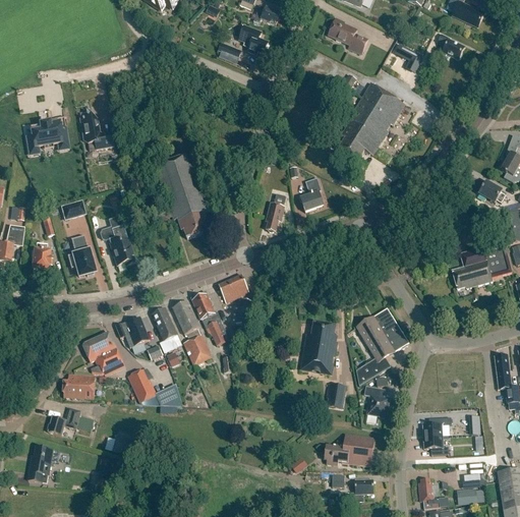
[(148,0),(151,2),(152,4),(155,6),(157,6),(160,8),(166,0),(169,0),(174,3),(176,0),(148,0)]
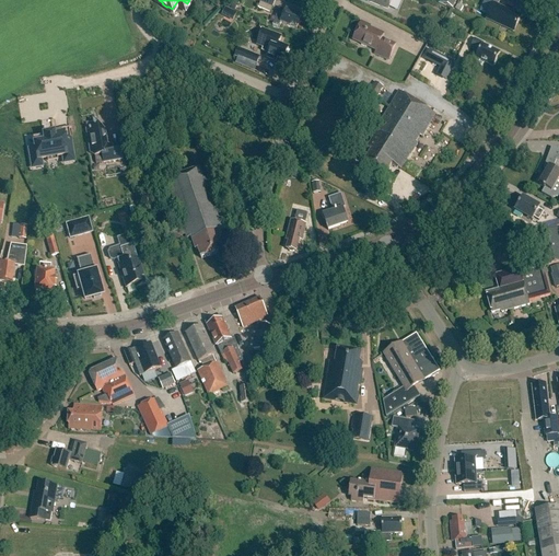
[(511,11),(512,9),(497,1),(497,0),(492,0),(485,15),(512,29),(519,14),(511,11)]
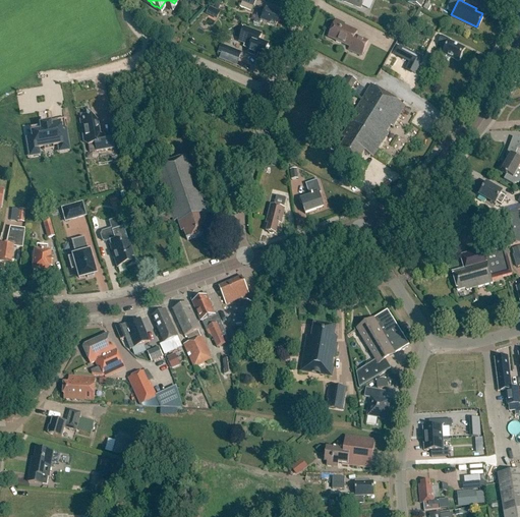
[(258,4),(252,19),(260,21),(261,17),(275,23),(280,11),(265,5),(265,6),(258,4)]
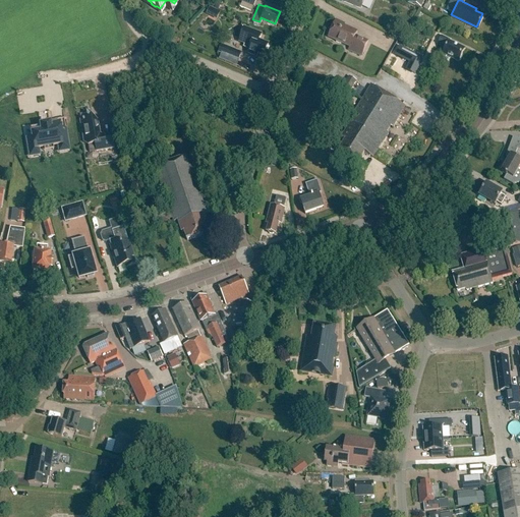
[(341,40),(349,44),(347,47),(360,53),(367,38),(354,33),(356,29),(343,22),(344,20),(335,16),(328,34),(334,37),(335,39),(339,41),(341,40)]
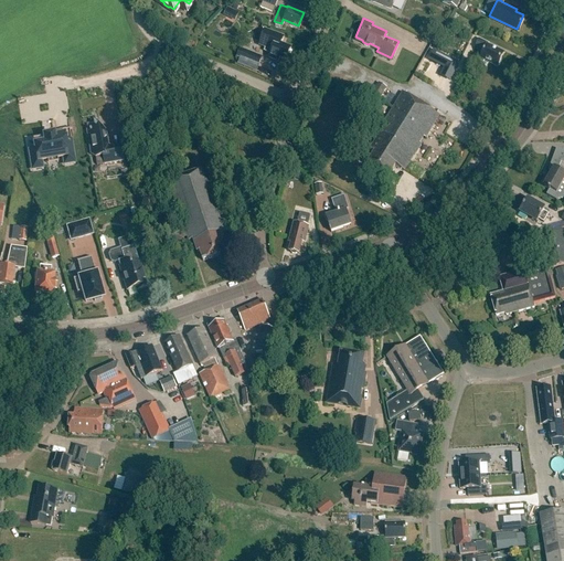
[(285,57),(290,45),(280,41),(283,33),(264,25),(259,36),(259,39),(258,42),(264,44),(263,48),(269,50),(267,54),(277,59),(278,55),(285,57)]
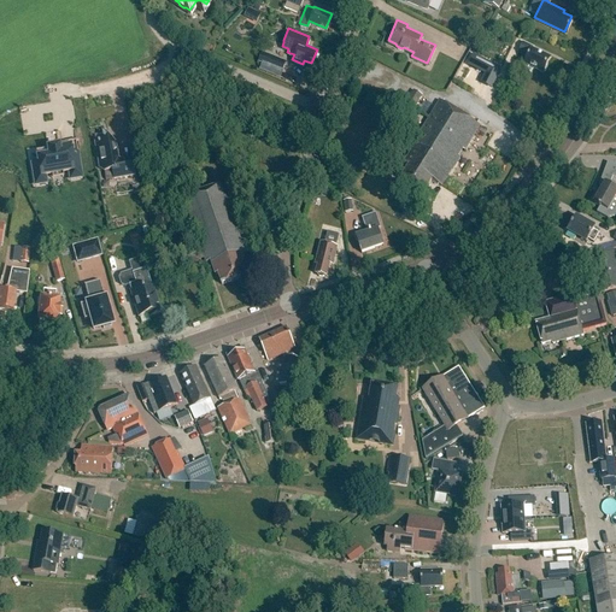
[(522,39),(518,47),(528,51),(523,60),(543,70),(550,54),(531,46),(532,43),(522,39)]
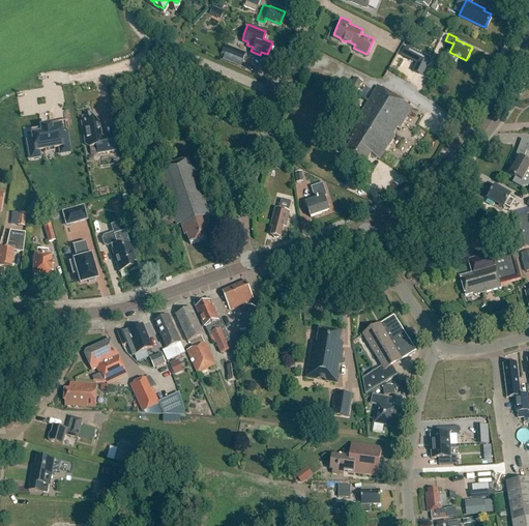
[(242,59),(246,51),(230,45),(226,52),(242,59)]
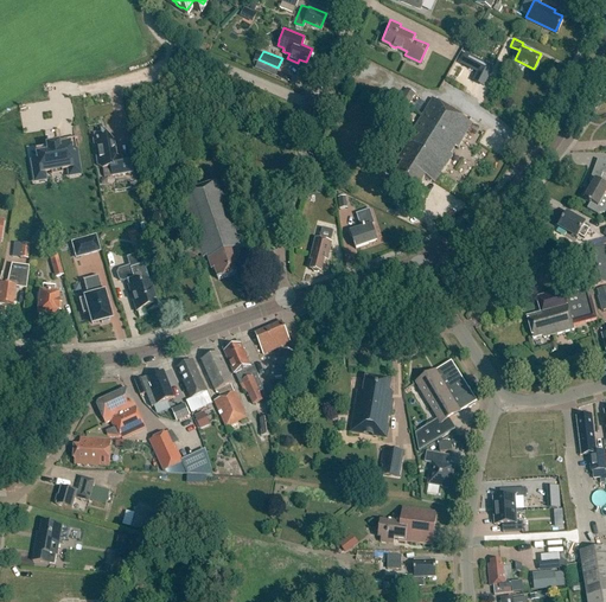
[(482,61),(476,74),(485,77),(491,65),(482,61)]
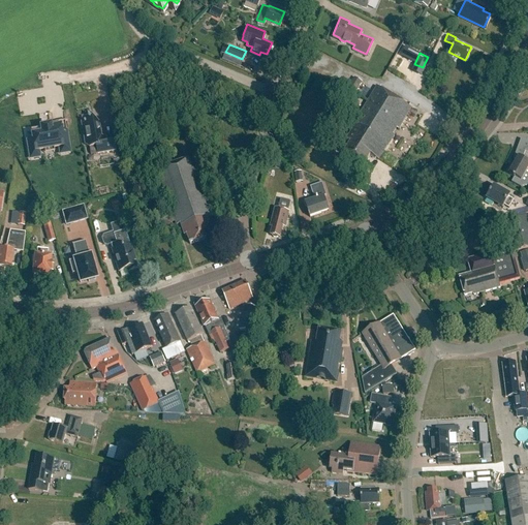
[(353,90),(361,79),(353,74),(346,86),(353,90)]
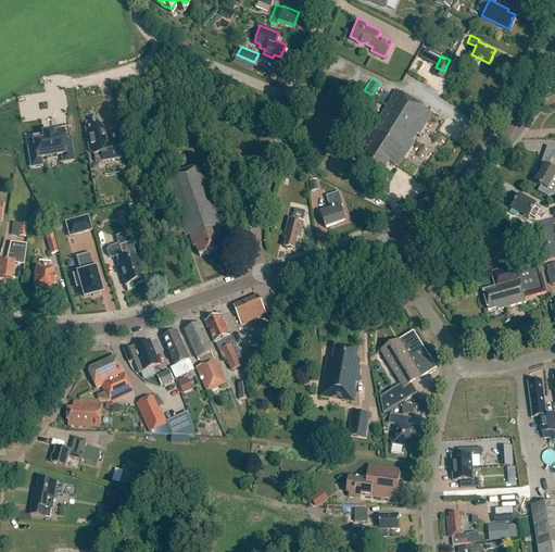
[(368,147),(361,159),(380,171),(388,159),(396,164),(431,110),(395,87),(367,133),(369,134),(363,143),(368,147)]
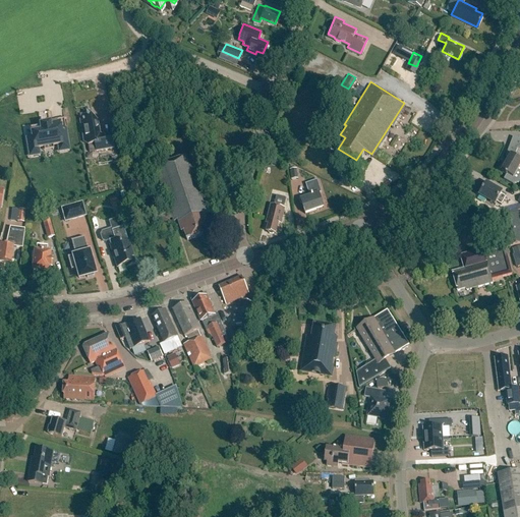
[(348,112),(351,107),(345,103),(342,108),(348,112)]
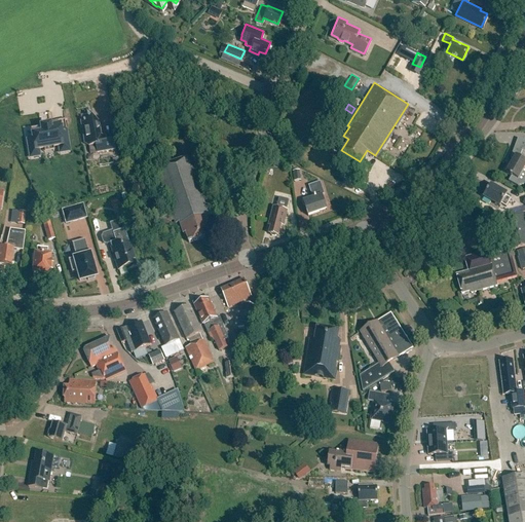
[(84,134),(83,135),(84,141),(88,143),(96,142),(97,149),(114,146),(112,134),(105,135),(96,128),(99,124),(98,118),(92,114),(90,116),(81,118),(82,127),(83,128),(84,134)]
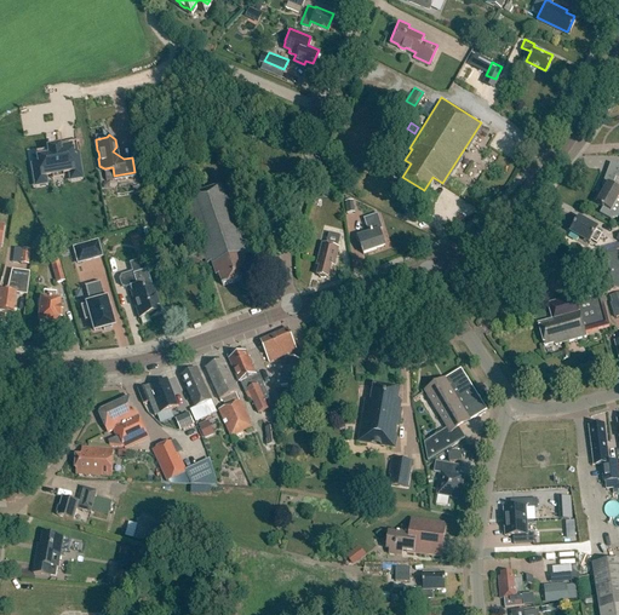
[(47,153),(35,155),(36,160),(30,161),(34,182),(45,180),(44,173),(51,172),(51,174),(62,172),(62,171),(68,170),(69,176),(80,174),(78,155),(75,141),(74,141),(74,143),(63,145),(62,139),(56,141),(56,143),(46,145),(47,153)]
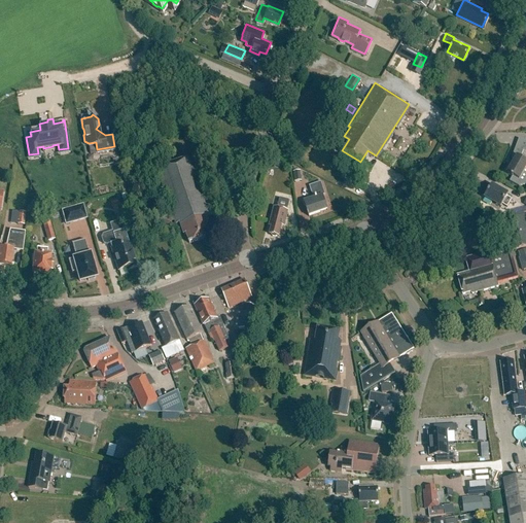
[(525,148),(525,138),(518,135),(511,155),(513,158),(505,170),(512,173),(509,177),(518,182),(525,180),(525,171),(525,170),(523,169),(525,163),(525,158),(520,154),(522,147),(525,148)]
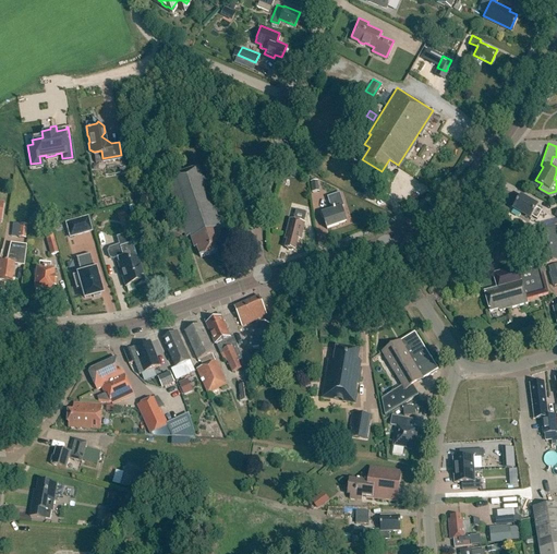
[(217,227),(223,225),(203,163),(166,175),(185,235),(190,232),(194,245),(196,244),(200,254),(209,251),(215,250),(214,250),(223,247),(217,227)]
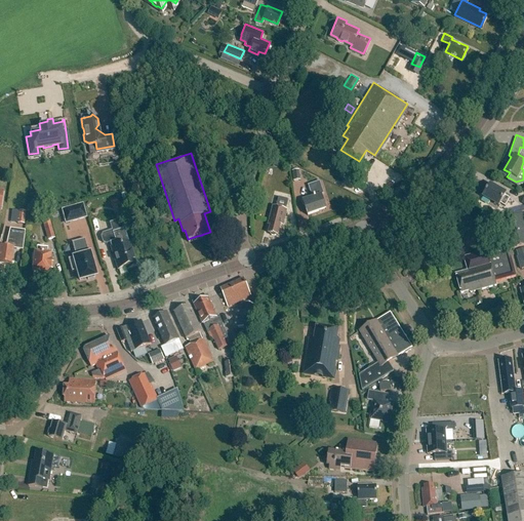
[(117,181),(115,154),(103,155),(105,182),(117,181)]
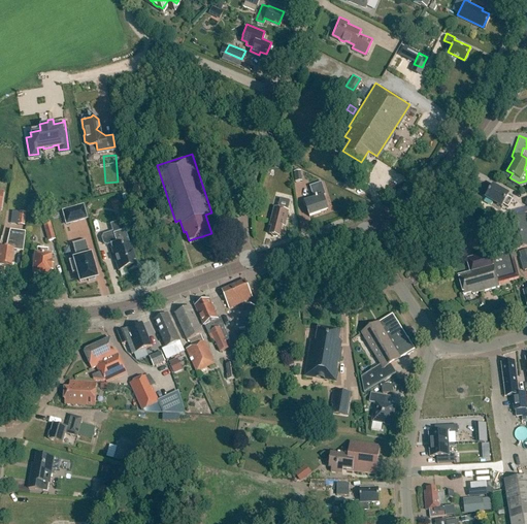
[(136,168),(124,172),(127,182),(139,177),(136,168)]
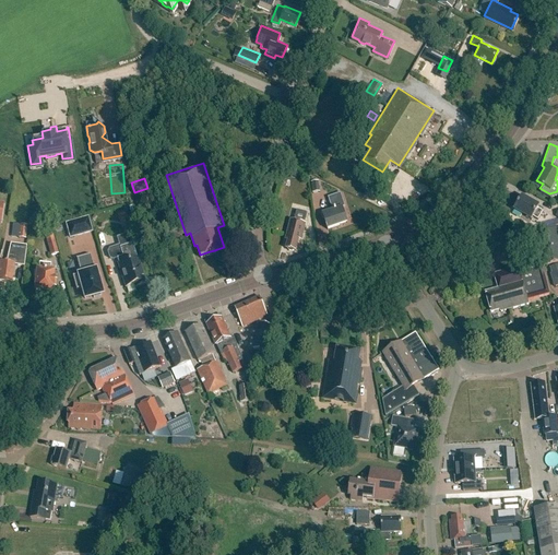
[(308,179),(309,190),(317,189),(316,178),(308,179)]
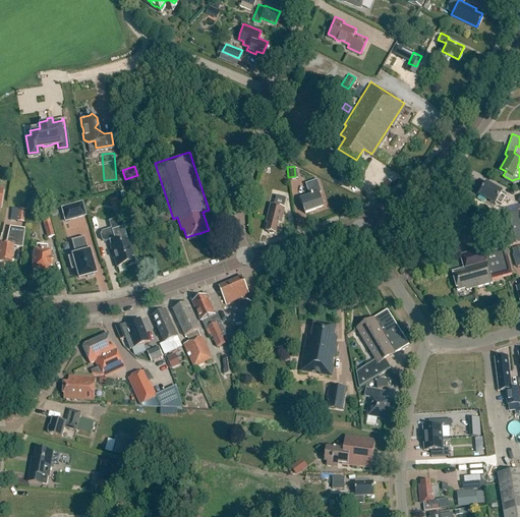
[(316,176),(304,180),(308,192),(299,196),(304,211),(323,204),(319,190),(321,189),(316,176)]
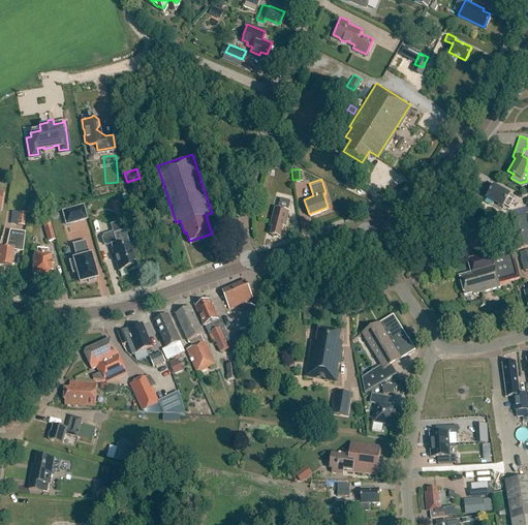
[(493,183),(486,194),(502,204),(503,202),(508,205),(513,196),(507,194),(508,192),(493,183)]
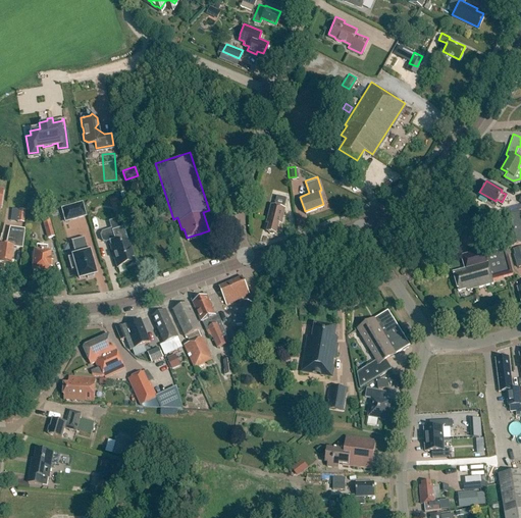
[(282,206),(285,196),(276,193),(273,203),(270,202),(266,218),(268,218),(266,228),(275,231),(277,221),(280,221),(284,206),(282,206)]
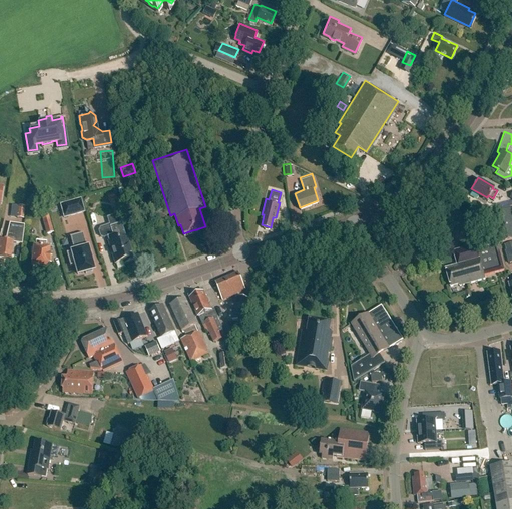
[(79,196),(59,202),(63,214),(83,209),(79,196)]
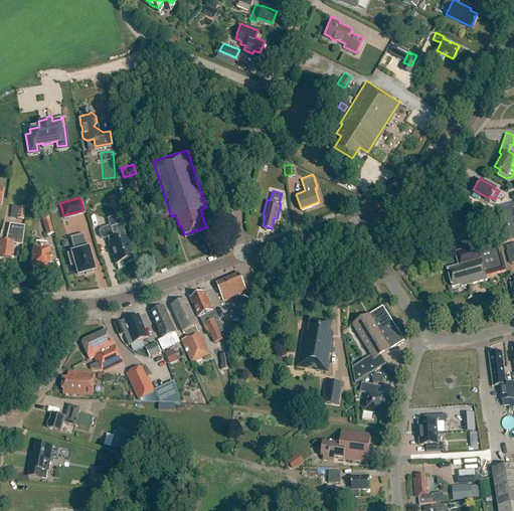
[(9,202),(9,214),(22,214),(22,202),(9,202)]
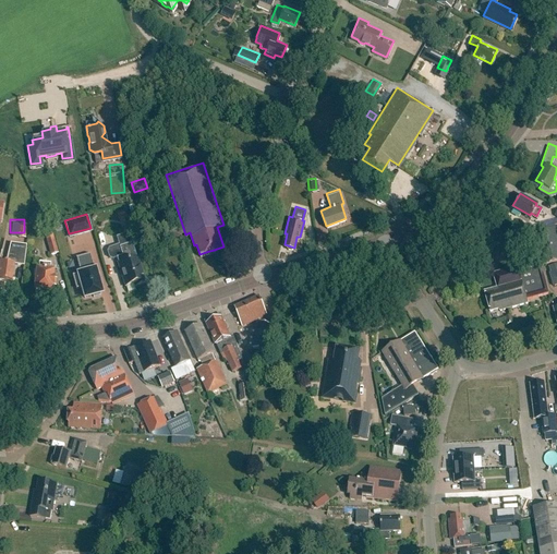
[(556,233),(555,225),(537,229),(542,244),(546,261),(556,257),(556,233)]
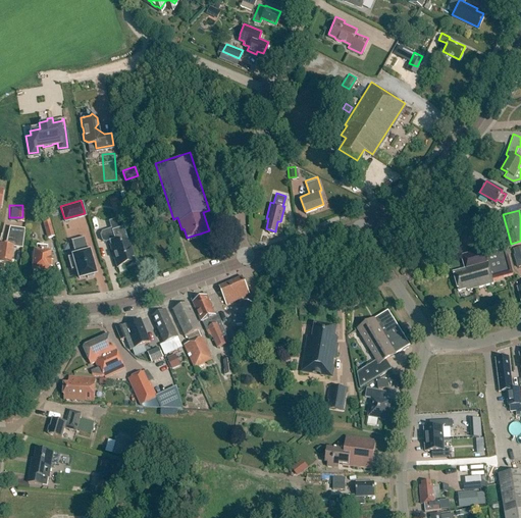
[(104,240),(108,239),(116,265),(124,262),(125,265),(135,262),(118,214),(107,218),(110,225),(100,228),(99,232),(101,238),(104,240)]
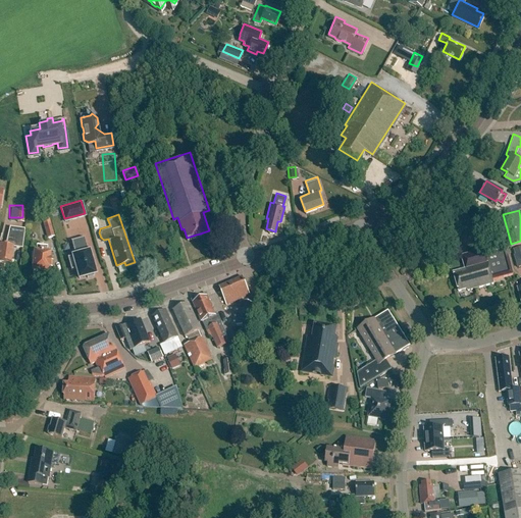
[(42,218),(46,236),(54,234),(49,216),(42,218)]
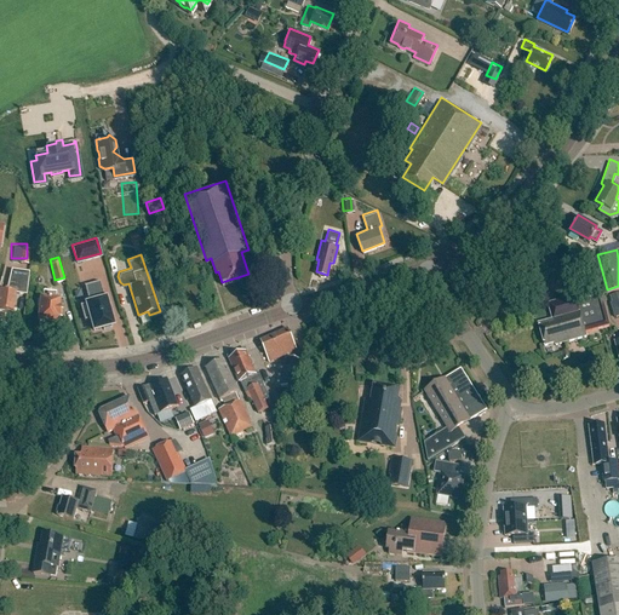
[(0,306),(11,309),(15,289),(26,292),(28,269),(11,266),(5,288),(0,287),(0,306)]
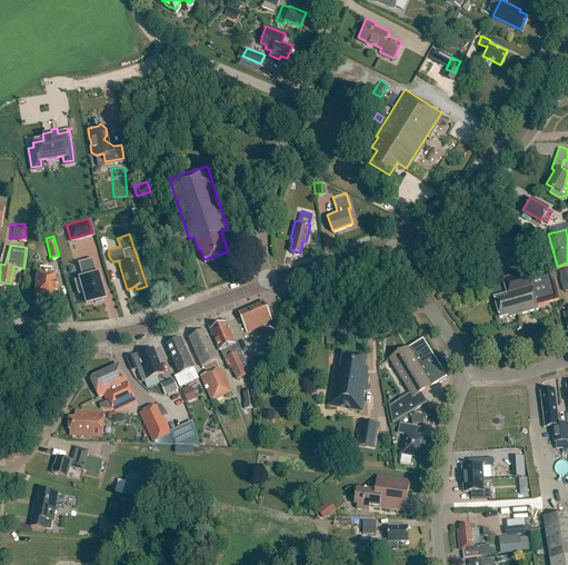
[(80,276),(72,278),(76,291),(82,290),(85,300),(93,298),(93,300),(101,298),(100,296),(102,296),(97,277),(95,277),(93,274),(96,273),(90,256),(81,258),(81,261),(77,263),(80,276)]
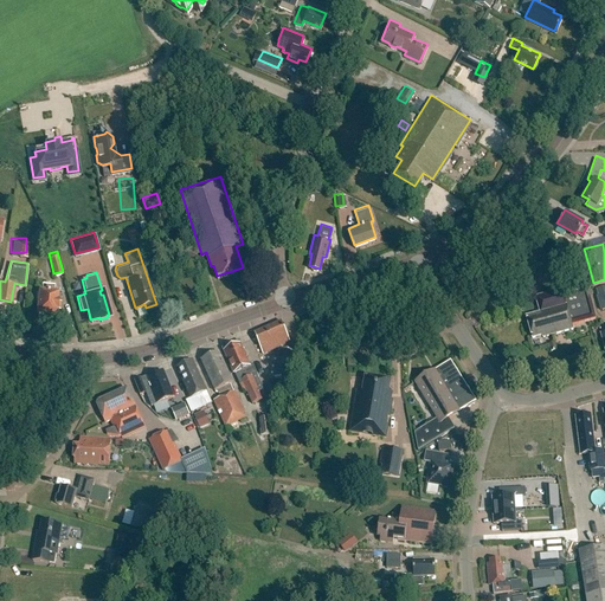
[(56,307),(57,297),(56,297),(56,290),(52,290),(53,282),(42,280),(40,289),(37,288),(36,298),(38,298),(36,310),(37,310),(37,314),(45,315),(45,311),(55,312),(56,307)]
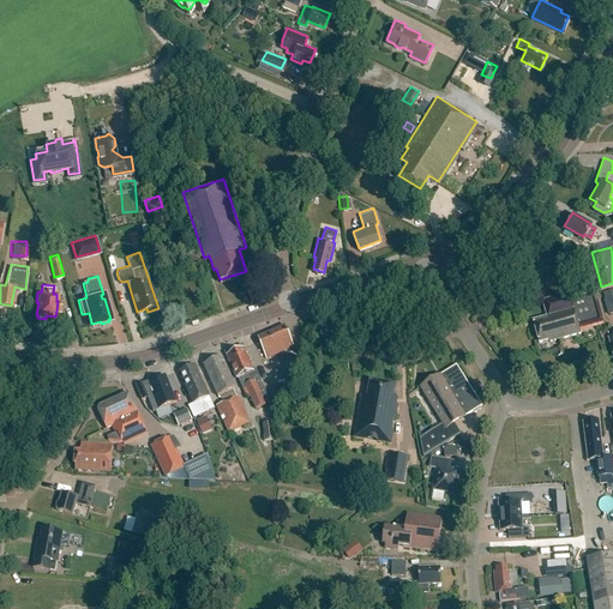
[(546,314),(533,318),(539,339),(548,336),(550,338),(580,330),(578,325),(602,319),(594,287),(570,293),(569,290),(541,297),(546,314)]
